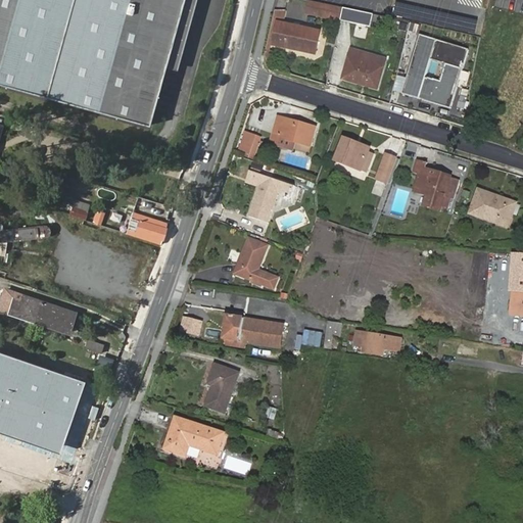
[(0,0),(0,86),(148,129),(165,67),(184,0),(0,0)]
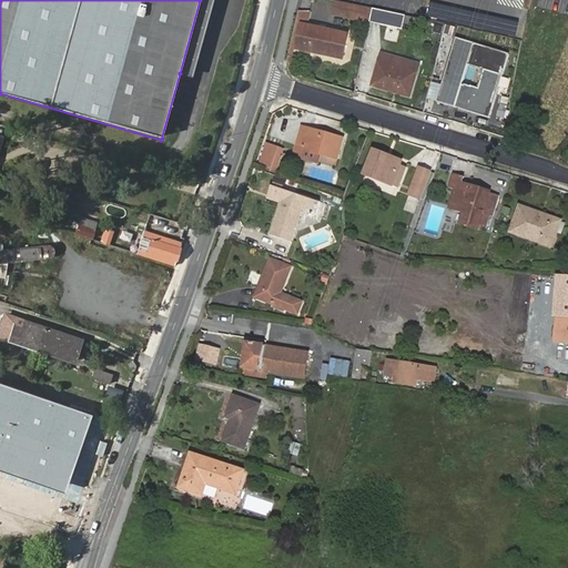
[(212,0),(200,0),(180,73),(191,77),(212,0)]
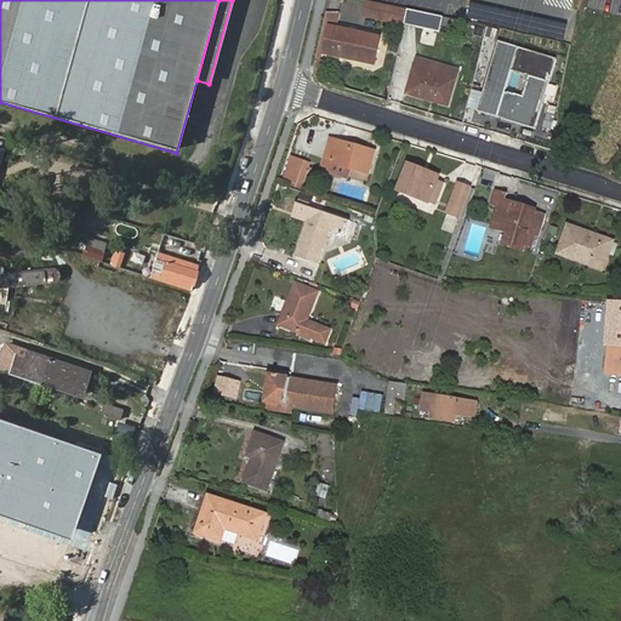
[(387,7),(349,0),(337,0),(335,10),(385,21),(387,7)]
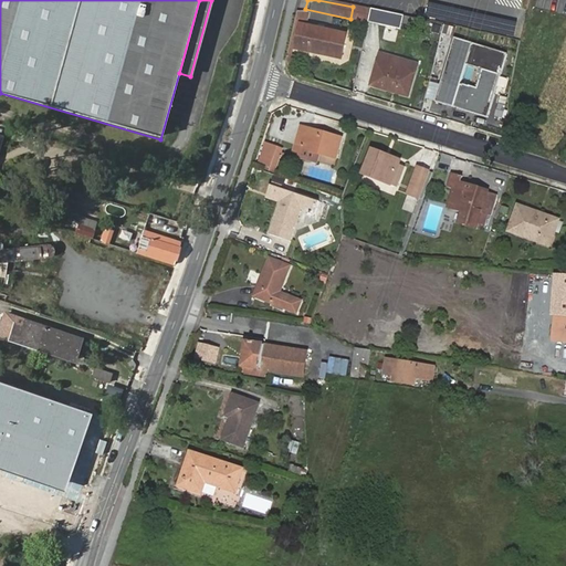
[(385,24),(388,11),(373,8),(370,21),(385,24)]
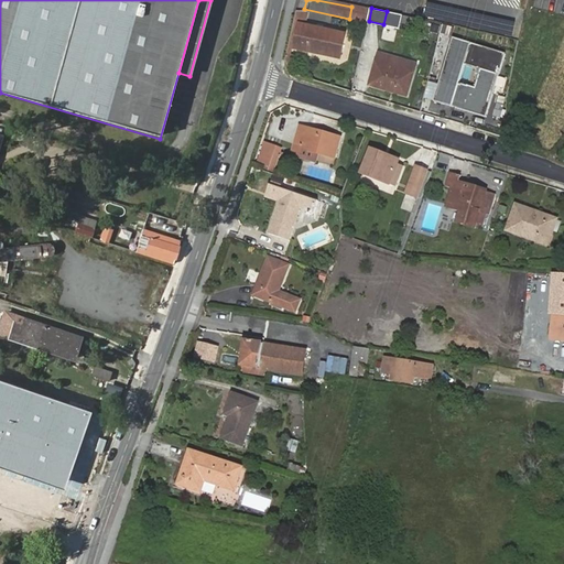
[(413,30),(416,18),(387,11),(383,24),(413,30)]
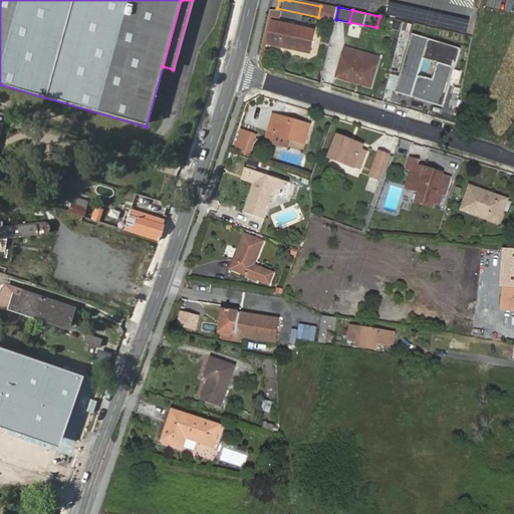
[(316,30),(267,20),(264,42),(312,52),(316,30)]
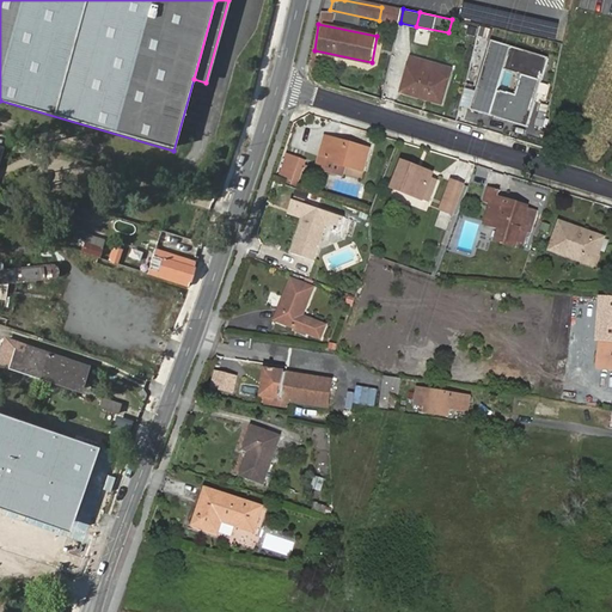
[(471,109),(490,40),(479,36),(460,105),(471,109)]
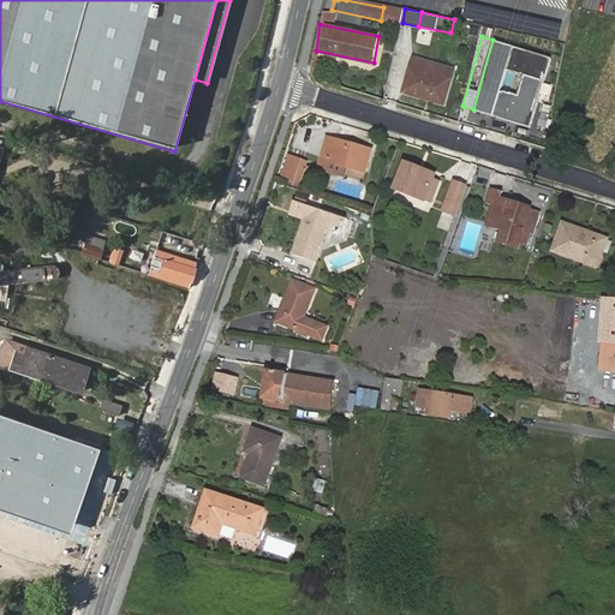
[(535,51),(493,40),(473,109),(515,120),(535,51)]
